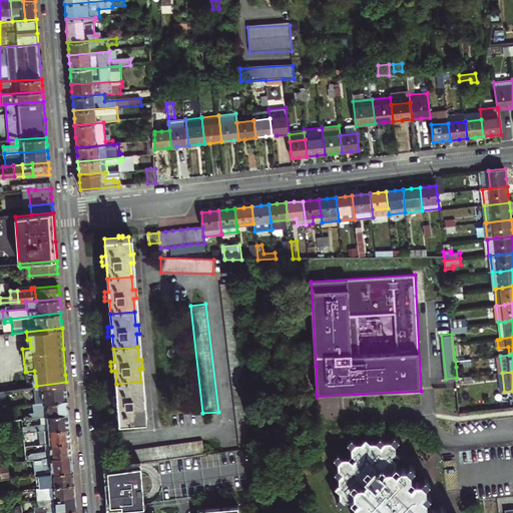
[(67,393),(66,382),(36,386),(32,386),(35,404),(67,400),(67,393)]
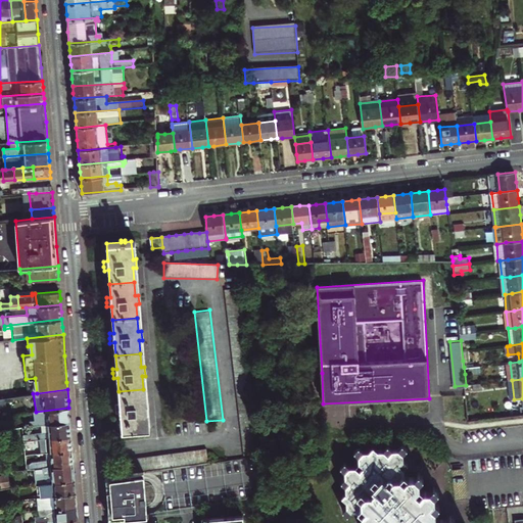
[(144,402),(143,389),(119,391),(120,405),(114,405),(115,410),(115,415),(121,414),(122,431),(146,429),(145,412),(148,412),(147,402),(144,402)]
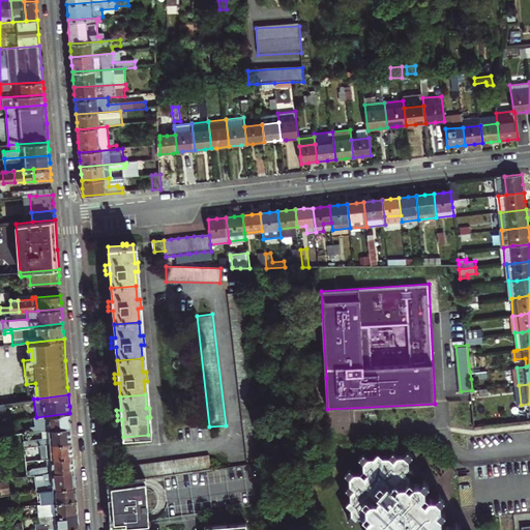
[(30,433),(42,431),(70,427),(70,420),(69,413),(36,417),(34,418),(35,427),(30,428),(30,433)]
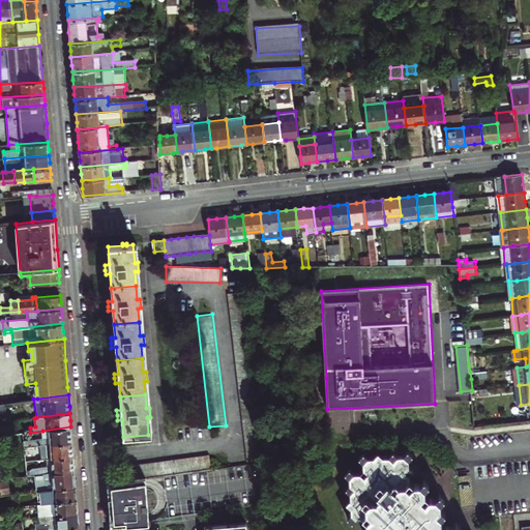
[(25,448),(46,445),(72,442),(71,435),(70,427),(42,431),(42,438),(24,440),(25,448)]
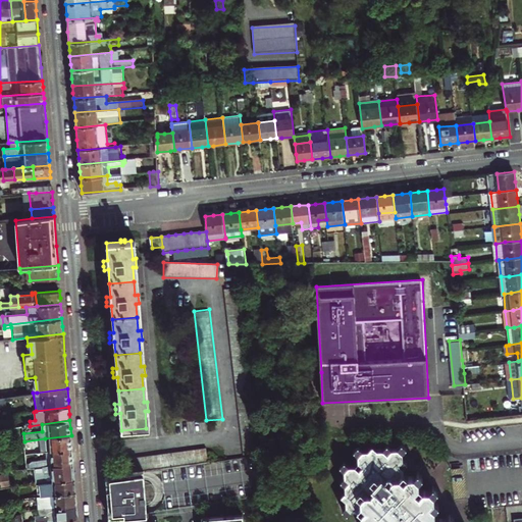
[(38,454),(53,452),(72,449),(71,441),(71,435),(45,438),(46,446),(37,447),(38,454)]
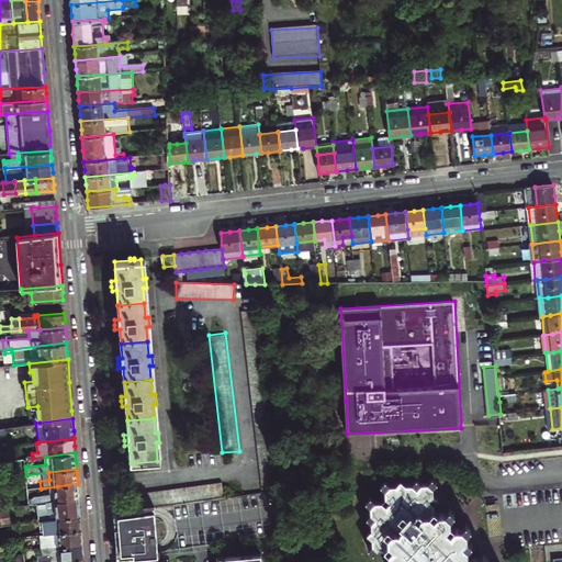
[(390,480),(385,485),(385,492),(390,496),(386,501),(382,496),(375,496),(371,502),(371,507),(367,513),(371,517),(371,524),(377,528),(372,534),(372,539),(377,543),(384,543),(388,539),(392,543),(389,547),(388,554),(393,559),(400,559),(404,554),(408,558),(404,561),(482,561),(483,560),(478,554),(471,555),(467,560),(464,558),(462,557),(467,552),(467,546),(461,540),(465,536),(465,529),(461,524),(453,525),(450,529),(448,527),(445,525),(449,520),(449,515),(444,509),(437,509),(434,514),(429,509),(433,506),(434,498),(429,494),(434,490),(433,483),(428,479),(422,479),(417,484),(413,480),(406,480),(401,474),(396,480),(390,480)]
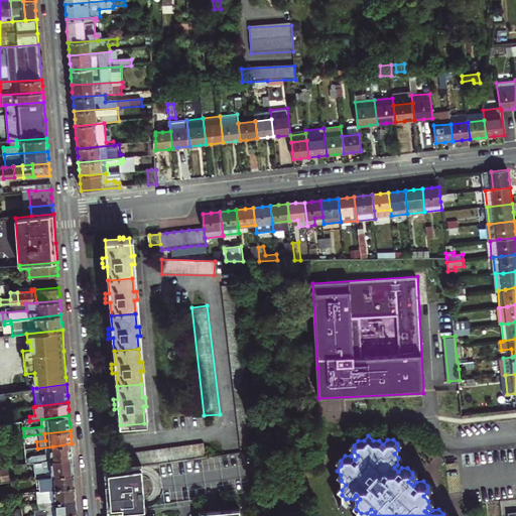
[(383,435),(379,440),(383,444),(387,439),(383,435)]
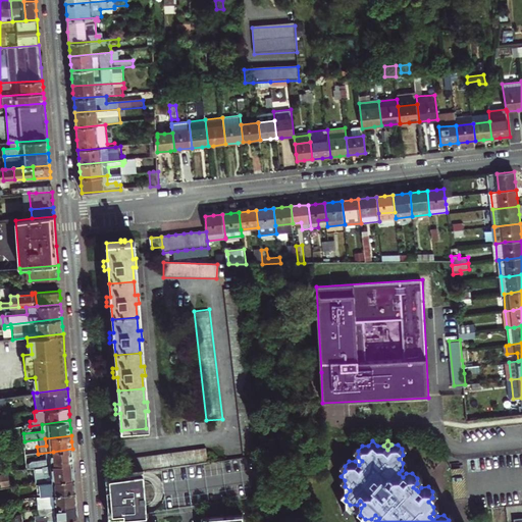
[(398,445),(402,449),(406,445),(402,440),(398,445)]
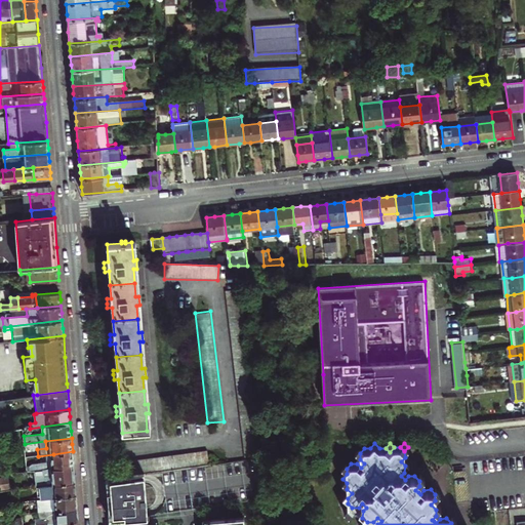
[(360,453),(364,448),(360,444),(356,449),(360,453)]
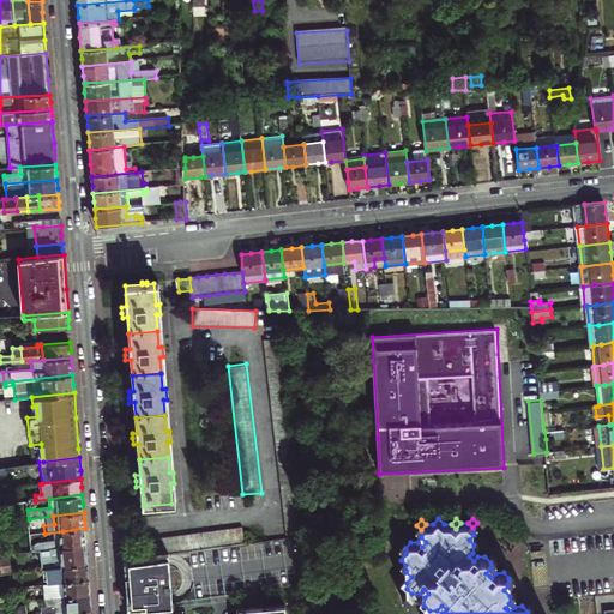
[(152,537),(155,554),(168,553),(179,551),(239,542),(235,527),(152,537)]
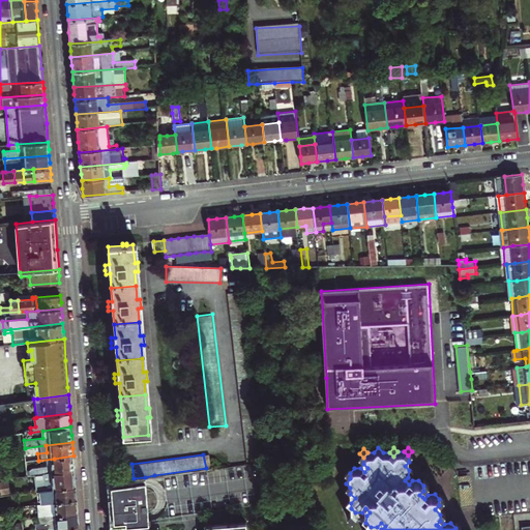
[(41,469),(42,474),(75,470),(74,464),(74,455),(54,459),(55,467),(41,469)]
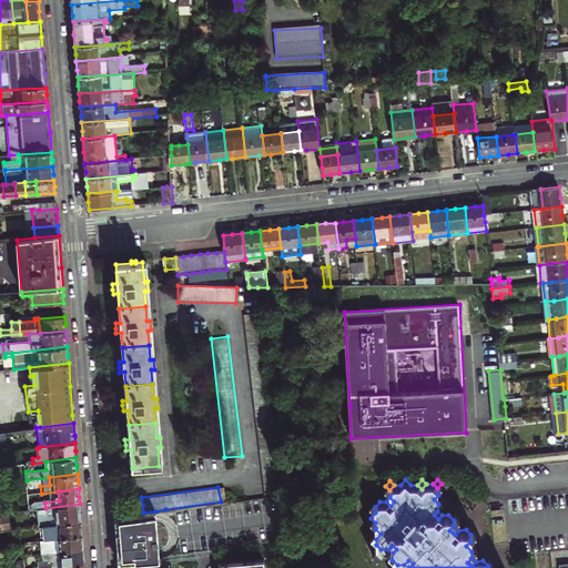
[(369,503),(375,507),(379,501),(375,497),(369,503)]
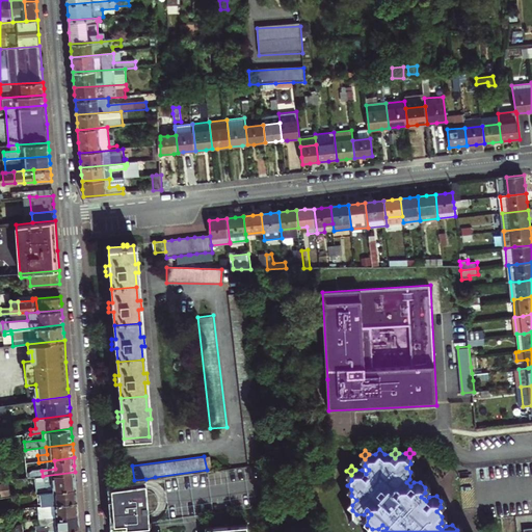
[(48,491),(76,487),(75,480),(75,472),(43,476),(38,477),(38,484),(45,483),(46,493),(48,491)]
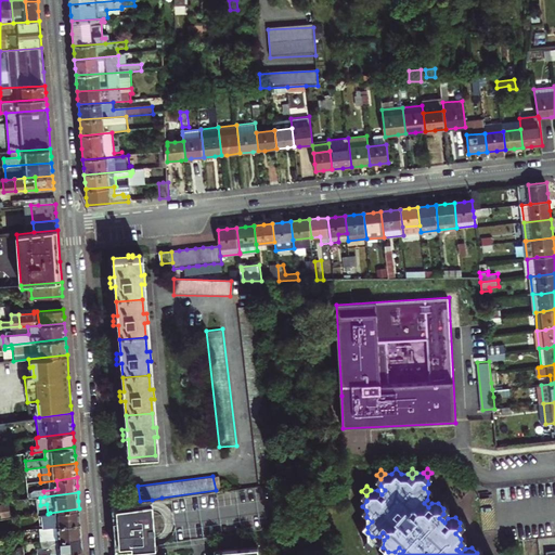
[(442,499),(438,503),(443,508),(448,503),(442,499)]
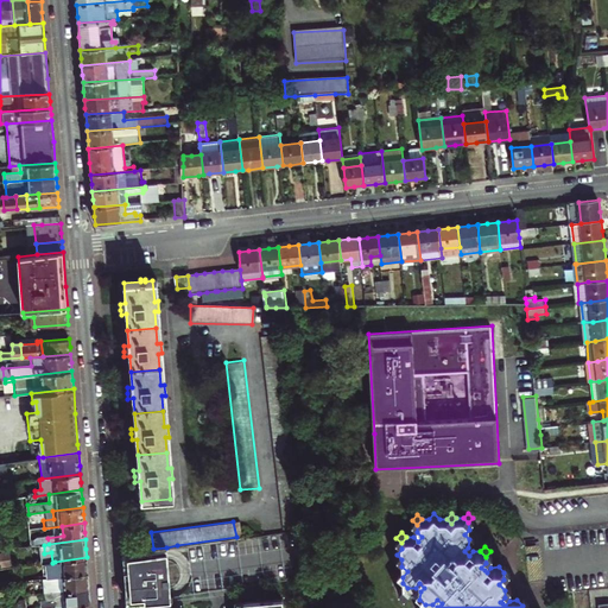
[(124,576),(126,603),(171,600),(166,548),(153,549),(122,553),(124,576)]
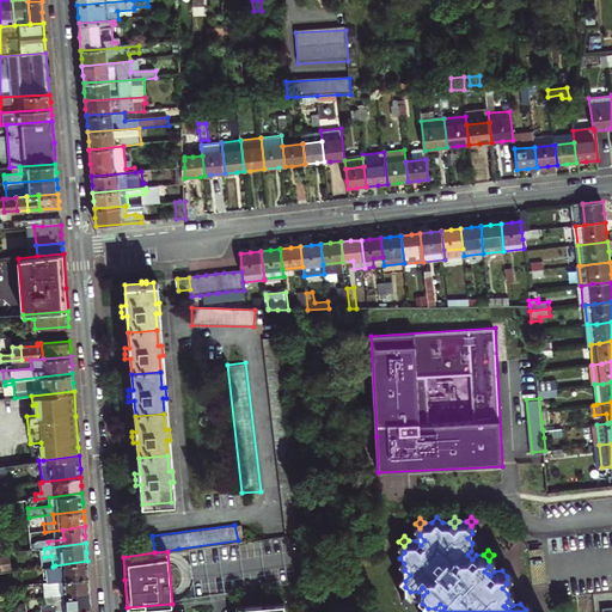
[(89,569),(87,561),(55,565),(55,573),(41,575),(42,582),(48,582),(48,579),(50,577),(51,581),(56,581),(89,576),(89,569)]
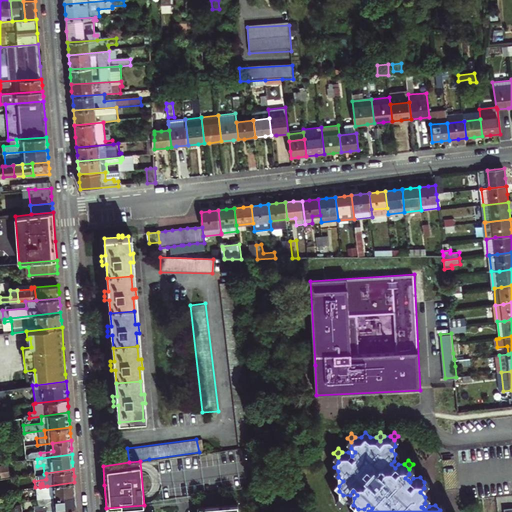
[(420,477),(424,482),(428,478),(423,473),(420,477)]
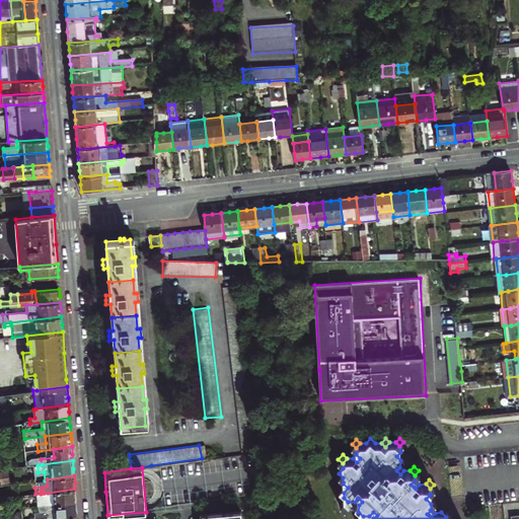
[(344,493),(348,488),(343,484),(339,488),(344,493)]
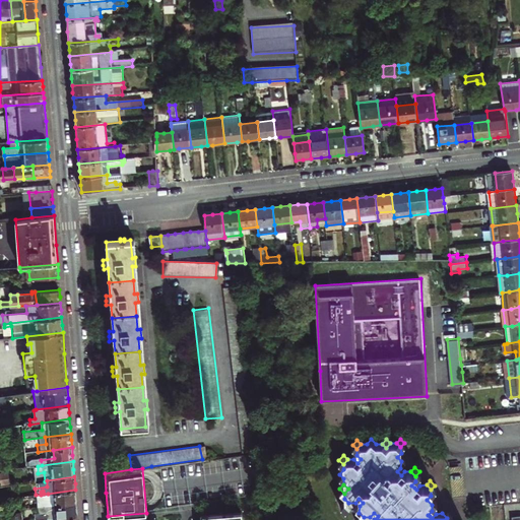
[(75,490),(48,494),(49,501),(38,502),(39,508),(48,507),(76,504),(76,498),(75,490)]
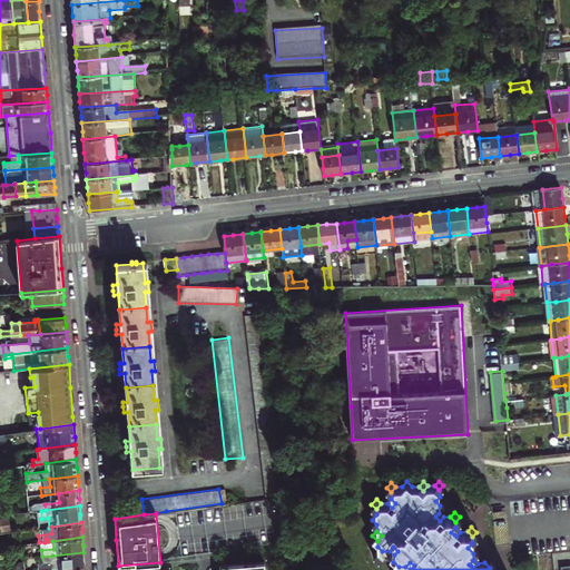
[(478,549),(472,543),(468,548),(473,553),(478,549)]
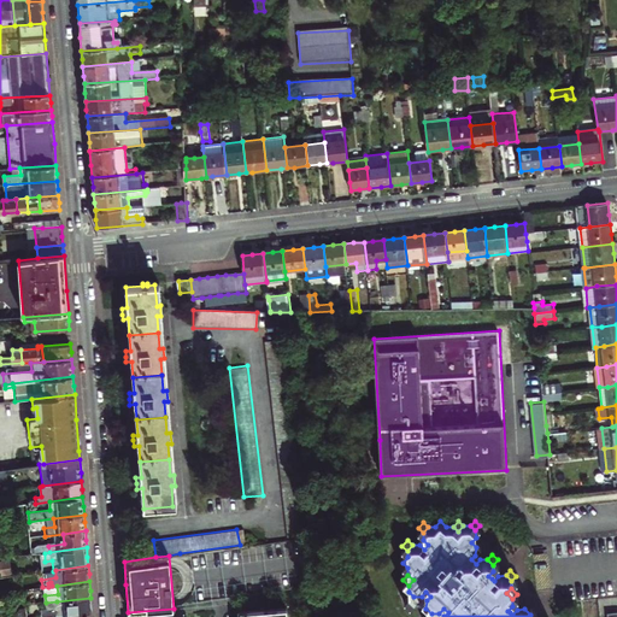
[(413,597),(409,592),(404,597),(410,601),(413,597)]
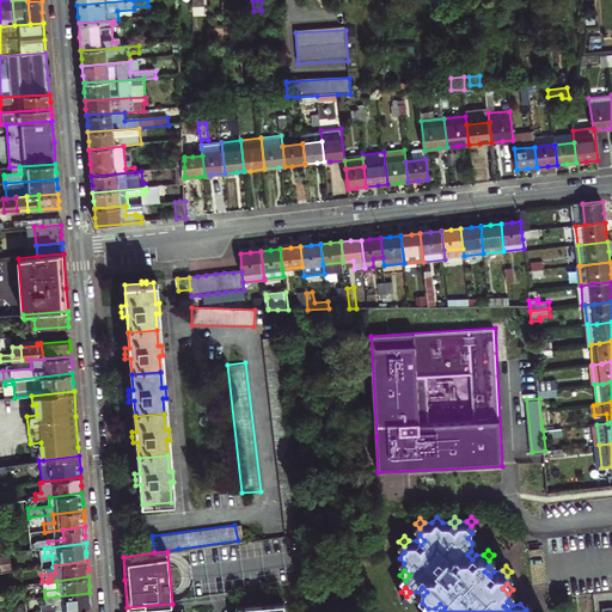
[(90,593),(56,597),(57,604),(41,606),(41,611),(42,611),(56,611),(91,607),(91,600),(90,593)]
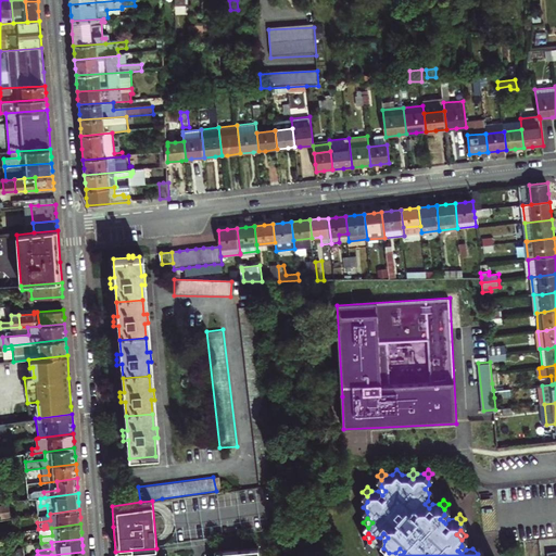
[(282,539),(268,540),(269,555),(277,555),(283,555),(282,539)]
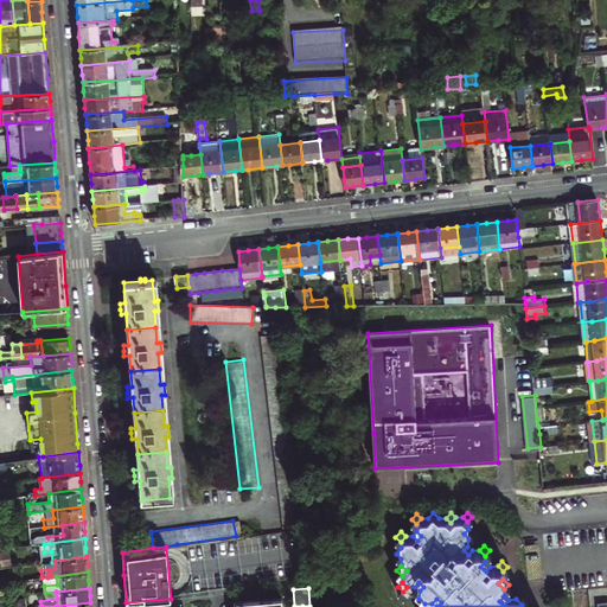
[(521,595),(516,599),(522,605),(526,600),(521,595)]
